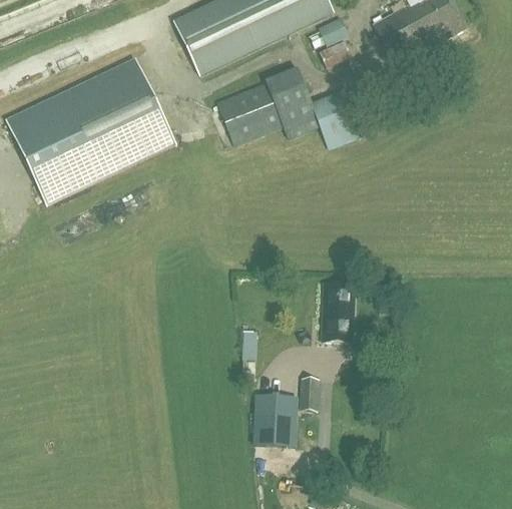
[(218,0),(173,21),(198,76),(335,11),(329,0),(218,0)]
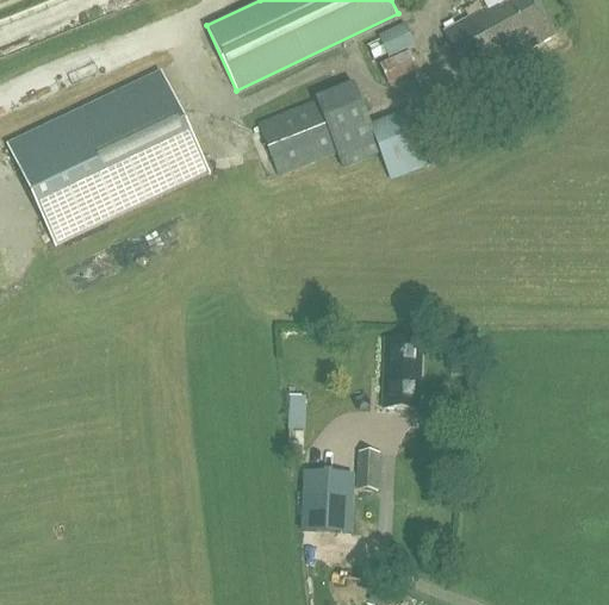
[(470,79),(554,32),(535,0),(483,0),(485,5),(442,29),(470,79)]
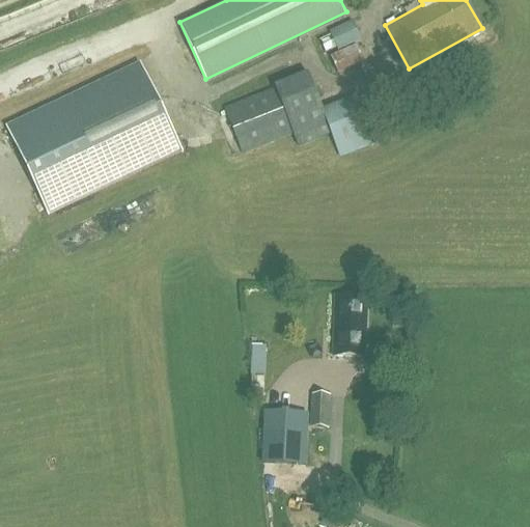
[(335,44),(337,48),(360,36),(352,18),(329,28),(331,31),(318,36),(324,49),(335,44)]
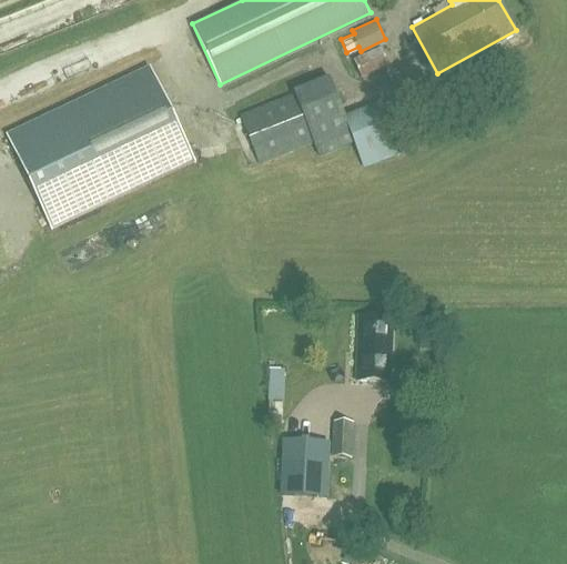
[(361,76),(388,63),(380,44),(353,57),(361,76)]
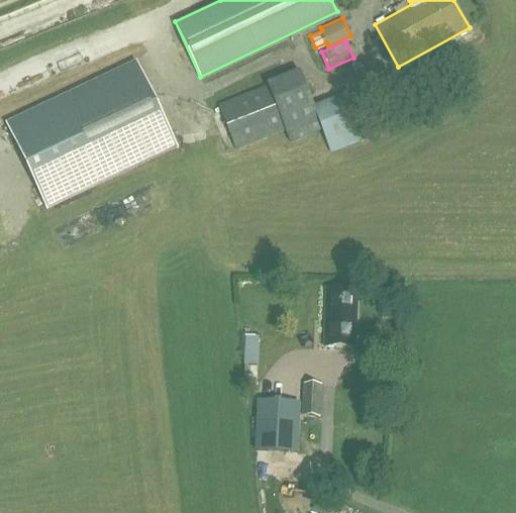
[(134,61),(6,121),(46,206),(175,145),(134,61)]
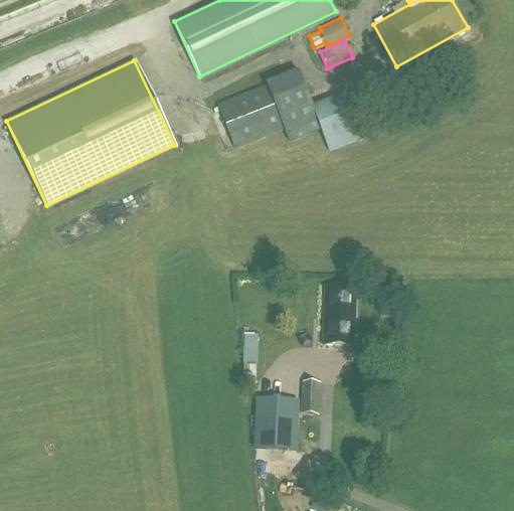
[(289,138),(321,125),(331,150),(375,133),(367,110),(393,103),(388,82),(359,91),(358,88),(313,105),(299,69),(218,101),(234,146),(284,127),(289,138)]
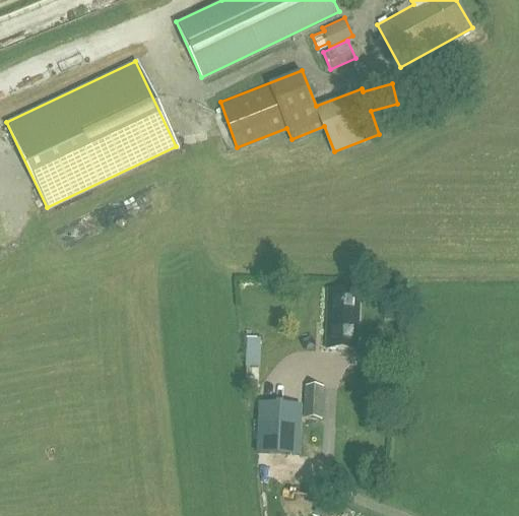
[(357,346),(358,287),(327,287),(325,345),(357,346)]
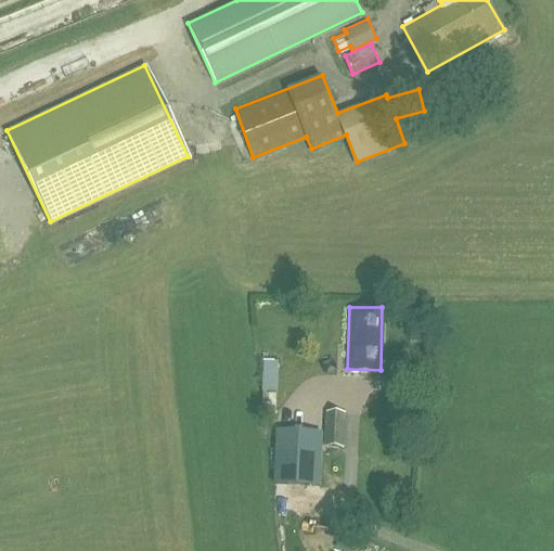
[(266,353),(267,397),(278,397),(277,353),(266,353)]
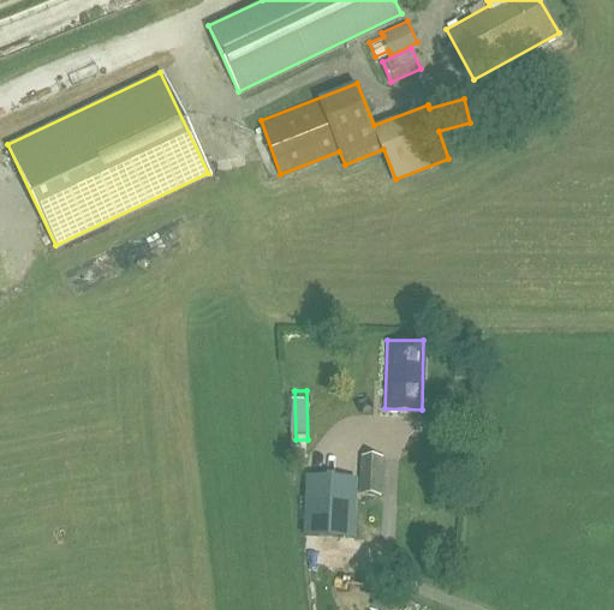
[(361,453),(358,491),(380,492),(382,454),(361,453)]
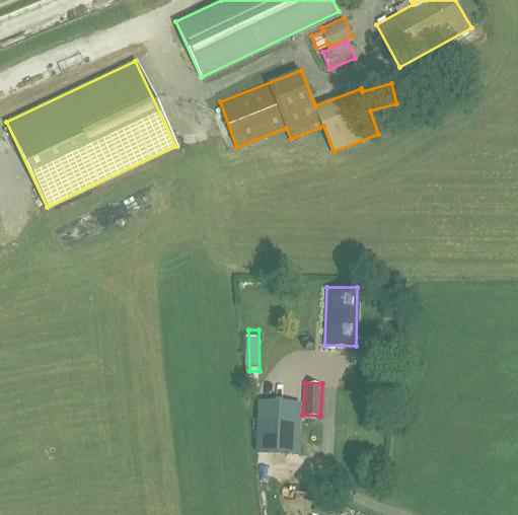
[(302,415),(302,403),(260,400),(256,452),(299,455),(302,415)]
